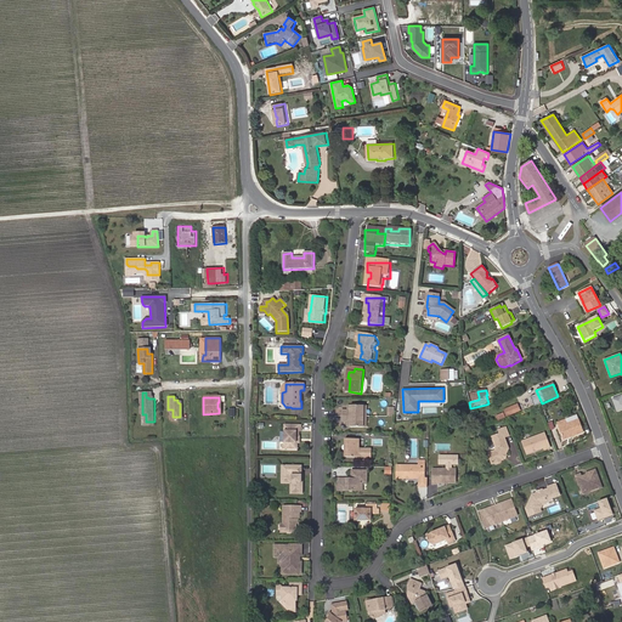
[(518,405),(504,410),(508,417),(521,412),(518,405)]
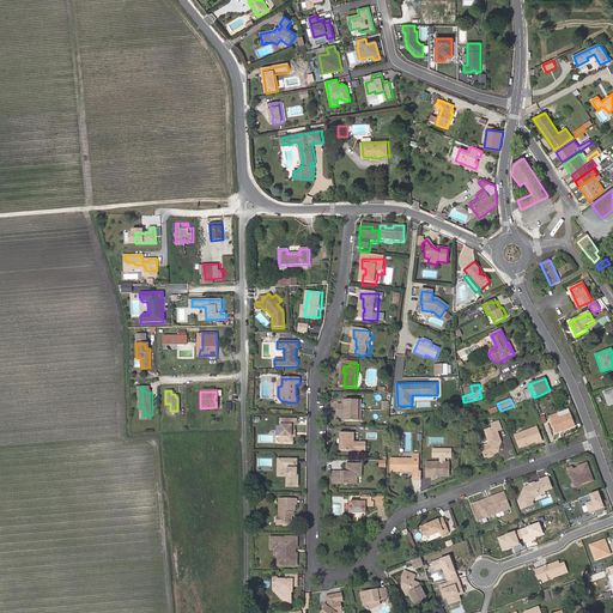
[(358,411),(358,400),(346,400),(346,402),(344,402),(344,405),(338,405),(337,416),(343,416),(343,419),(345,419),(345,422),(358,422),(358,411)]
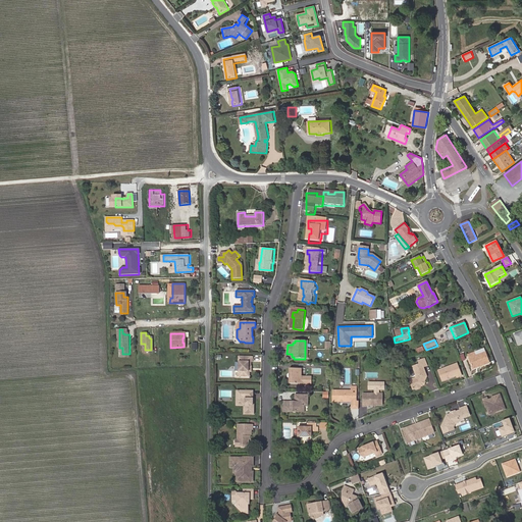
[(467,356),(472,370),(489,363),(486,353),(476,357),(474,353),(467,356)]
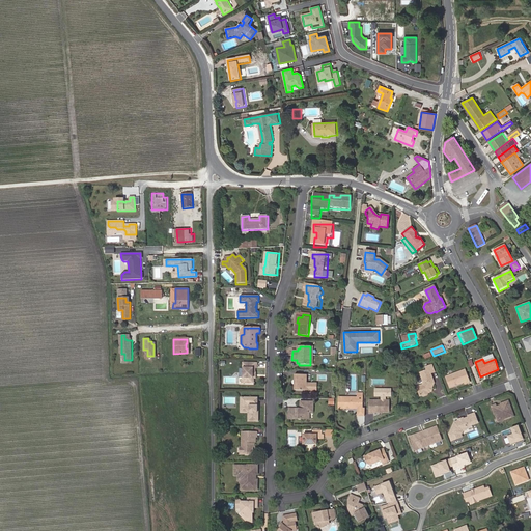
[(244,384),(255,385),(255,380),(254,380),(254,375),(256,375),(256,374),(256,369),(258,369),(258,364),(244,364),(244,384)]
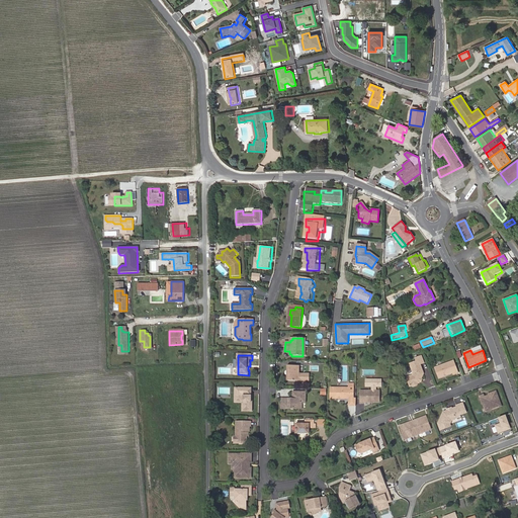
[(421,381),(421,378),(423,374),(420,364),(423,362),(421,355),(415,358),(416,361),(411,363),(415,373),(413,375),(407,377),(410,386),(412,385),(414,387),(417,385),(418,383),(420,382),(421,381)]
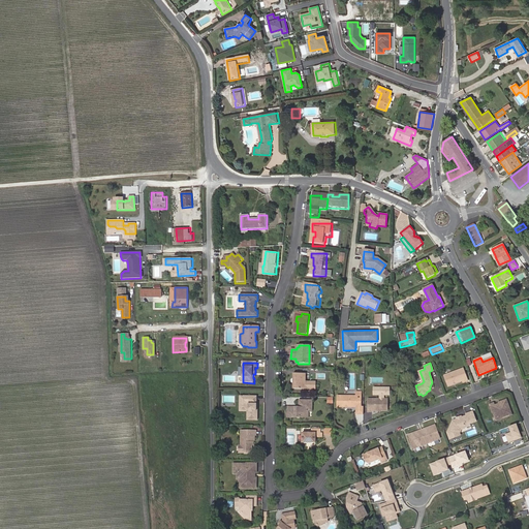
[(456,383),(456,384),(463,381),(463,383),(468,381),(464,369),(444,376),(448,386),(454,384),(456,383)]
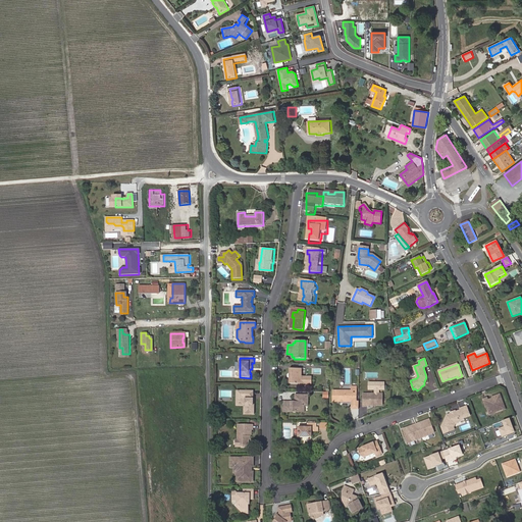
[(292,379),(291,379),(290,384),(313,385),(313,378),(306,377),(302,377),(303,369),(291,369),(291,374),(293,374),(292,379)]
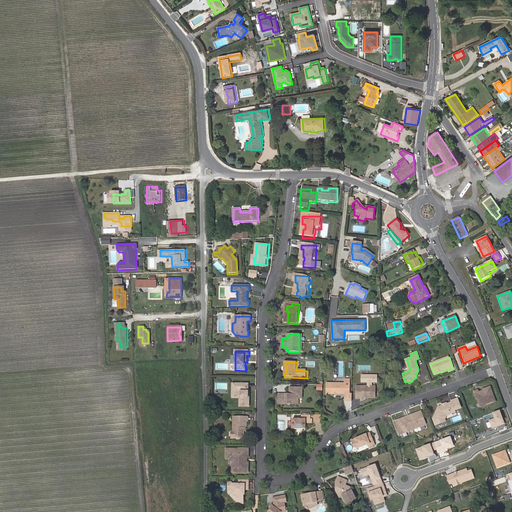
[(350,394),(351,383),(327,383),(327,393),(346,394),(346,401),(353,401),(353,394),(350,394)]
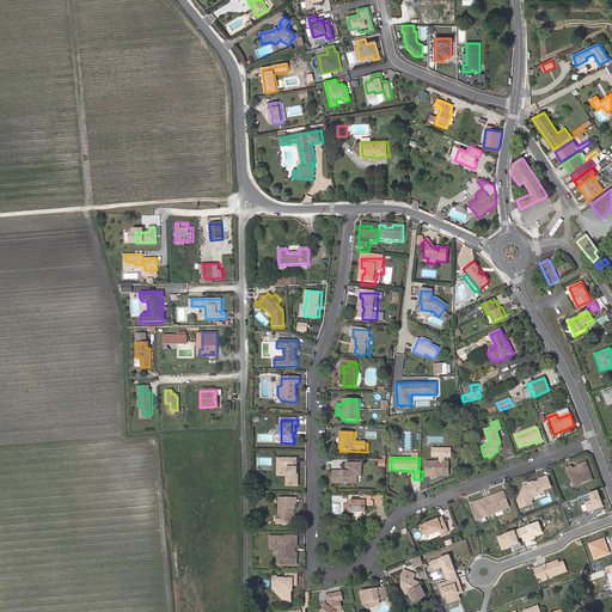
[(298,467),(298,459),(282,459),(282,476),(287,476),(286,487),(299,487),(299,476),(298,476),(298,467)]
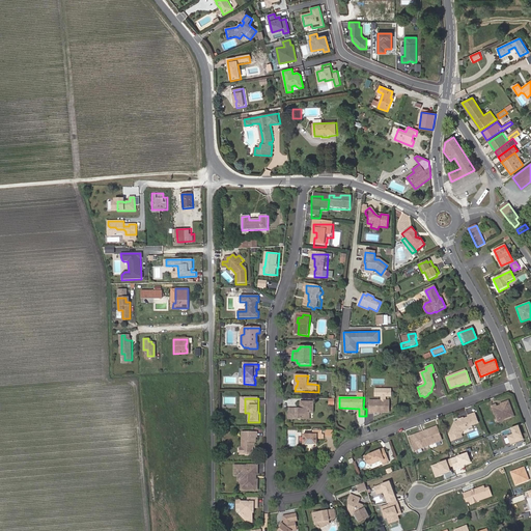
[(370,410),(390,408),(390,400),(370,400),(370,410)]
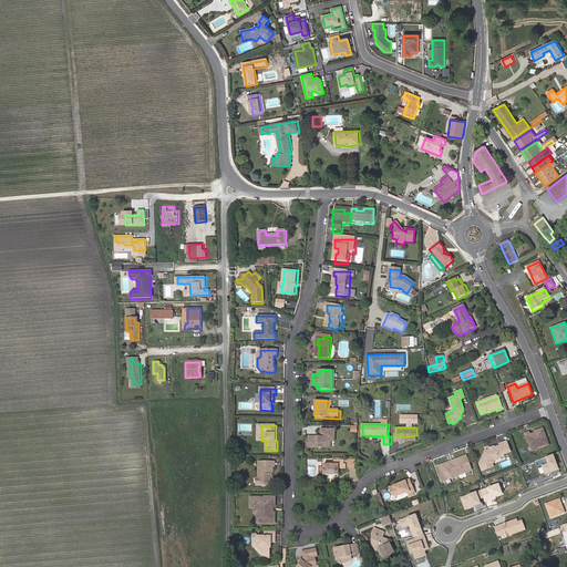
[(538,433),(535,434),(531,435),(529,433),(525,434),(528,444),(529,443),(532,449),(537,446),(538,450),(549,445),(543,429),(537,431),(538,433)]
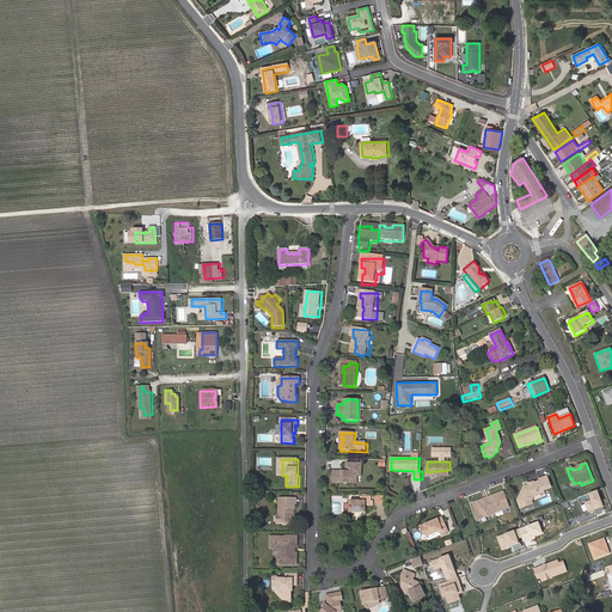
[(357,477),(362,477),(362,465),(347,465),(347,473),(334,472),(334,484),(355,484),(355,477),(357,477)]
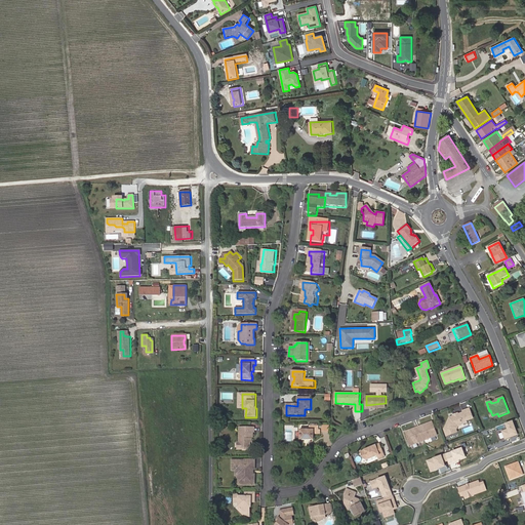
[(463,413),(458,415),(457,417),(455,417),(454,417),(449,418),(444,431),(447,437),(456,433),(456,431),(457,428),(461,426),(461,423),(466,422),(466,420),(473,418),(469,409),(462,411),(463,413)]
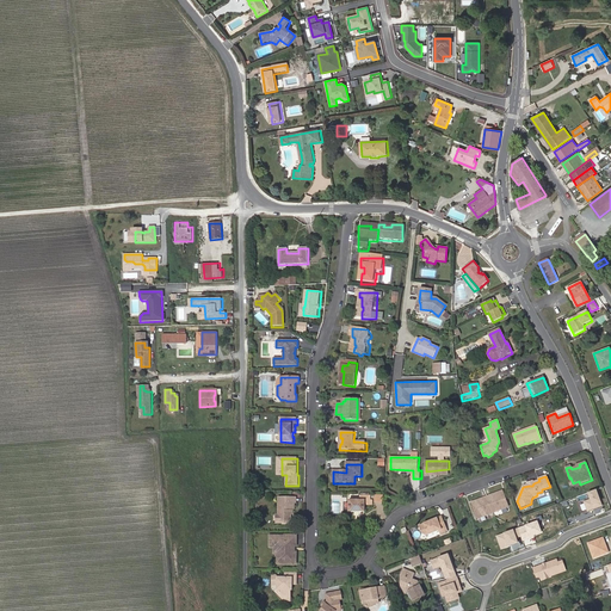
[(596,489),(587,492),(590,499),(585,501),(588,511),(603,506),(596,489)]
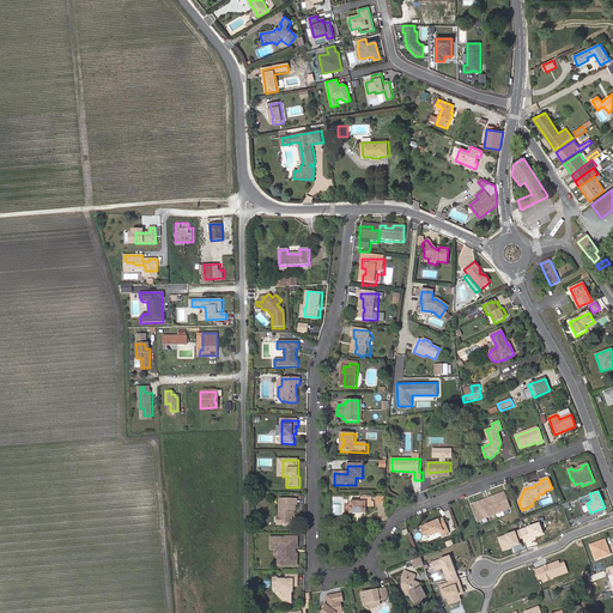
[(489,499),(474,504),(480,521),(495,515),(510,509),(504,493),(489,499)]
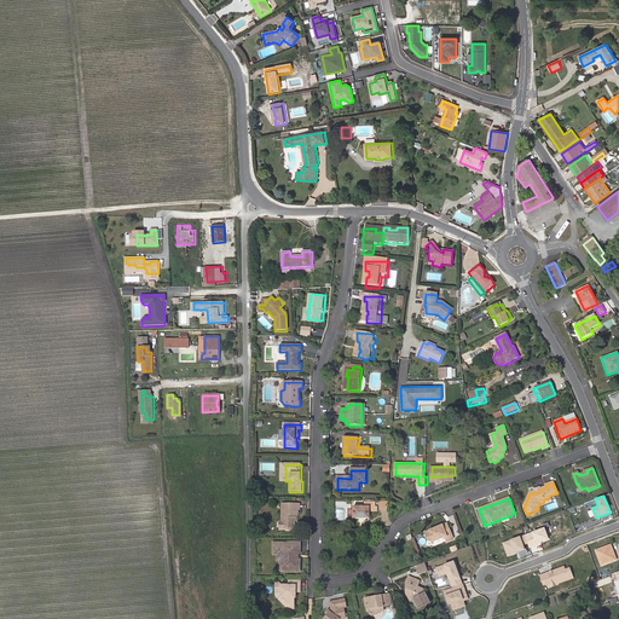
[(353,519),(369,518),(370,512),(377,512),(377,507),(374,507),(374,502),(365,502),(365,505),(353,507),(353,519)]
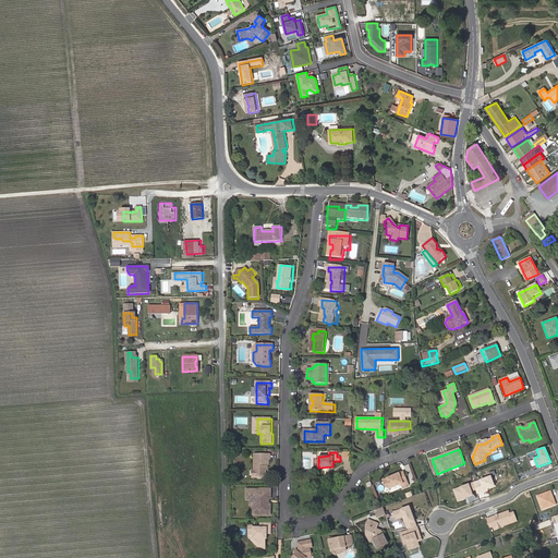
[(255,472),(255,477),(266,477),(266,469),(265,468),(265,465),(266,465),(269,465),(269,459),(270,459),(270,455),(255,455),(254,471),(255,472)]
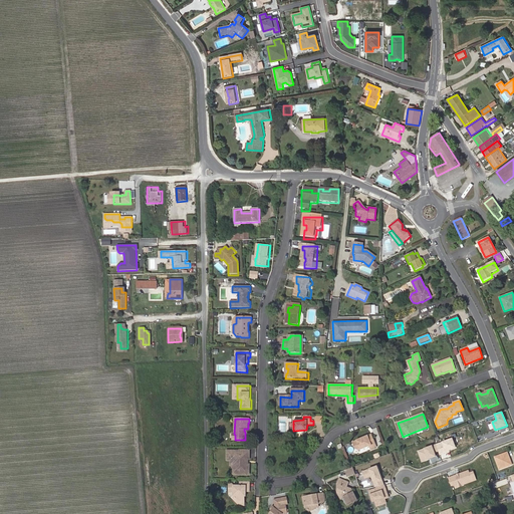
[(372,434),(352,442),(355,450),(359,451),(369,447),(371,450),(377,448),(372,434)]
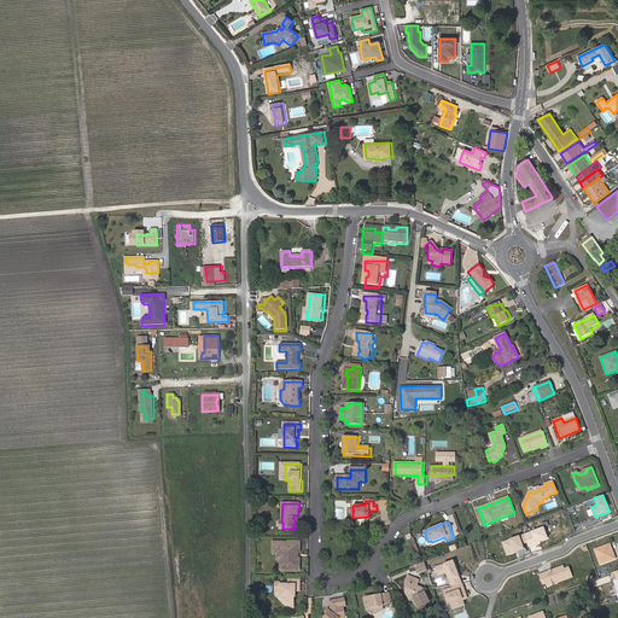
[(543,525),(520,535),(525,548),(549,538),(543,525)]
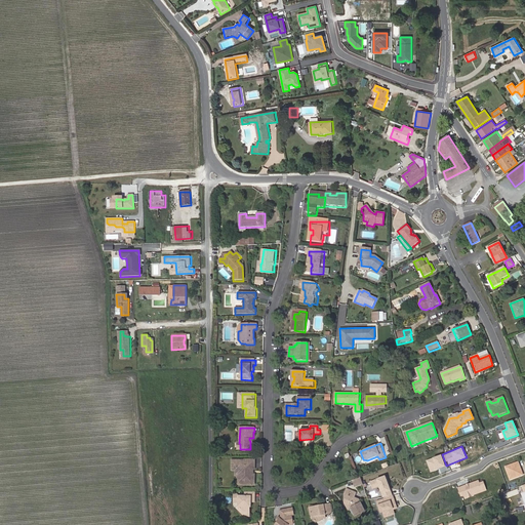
[(442,454),(427,460),(431,472),(446,466),(442,454)]
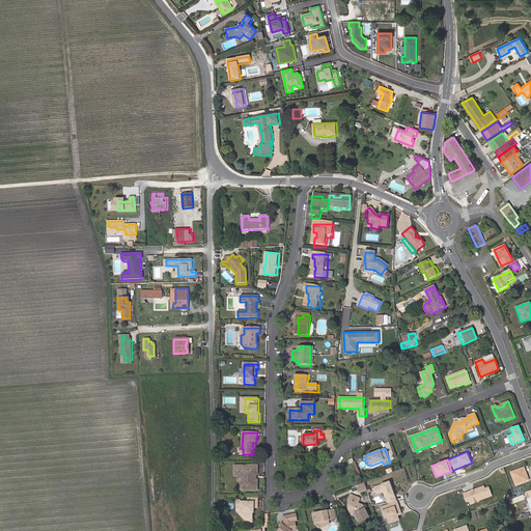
[(239,481),(241,481),(244,481),(244,491),(257,491),(257,481),(255,481),(255,474),(257,474),(257,466),(248,466),(235,466),(235,475),(239,475),(239,481)]
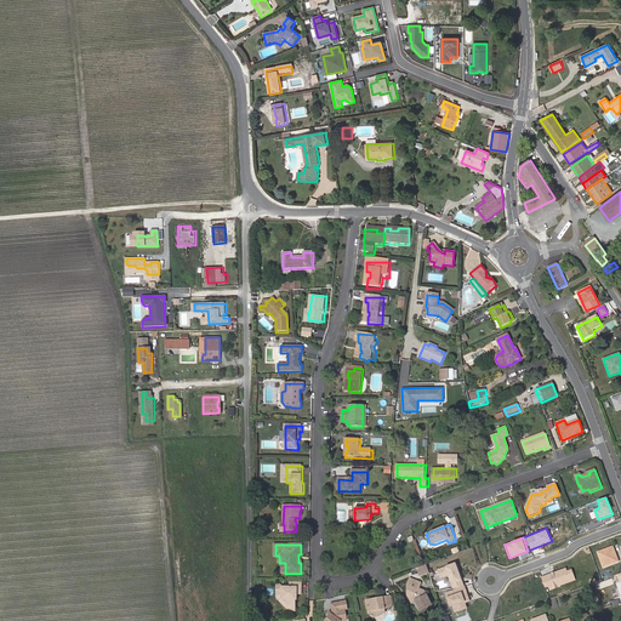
[(619,562),(614,547),(599,553),(604,568),(619,562)]
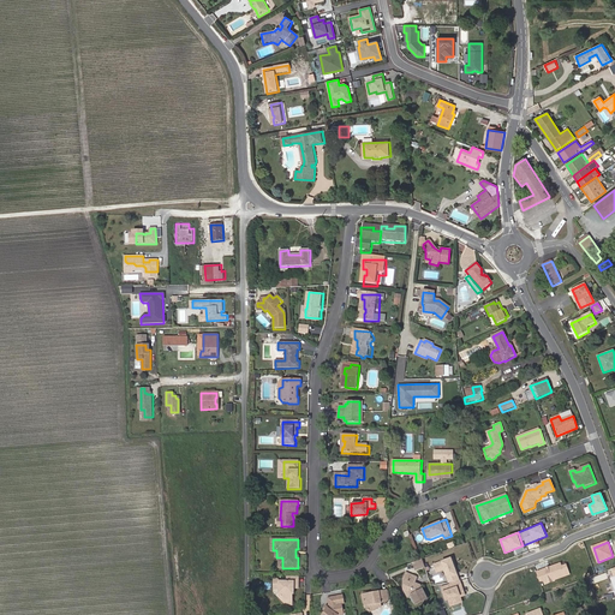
[(451,557),(433,565),(436,573),(442,571),(447,583),(459,578),(451,557)]
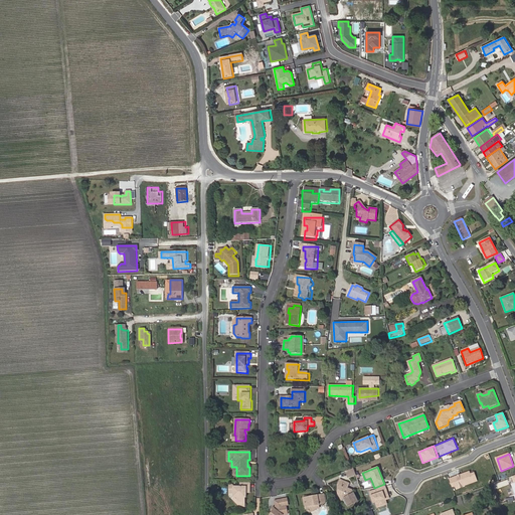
[(474,469),(450,478),(454,491),(479,481),(474,469)]
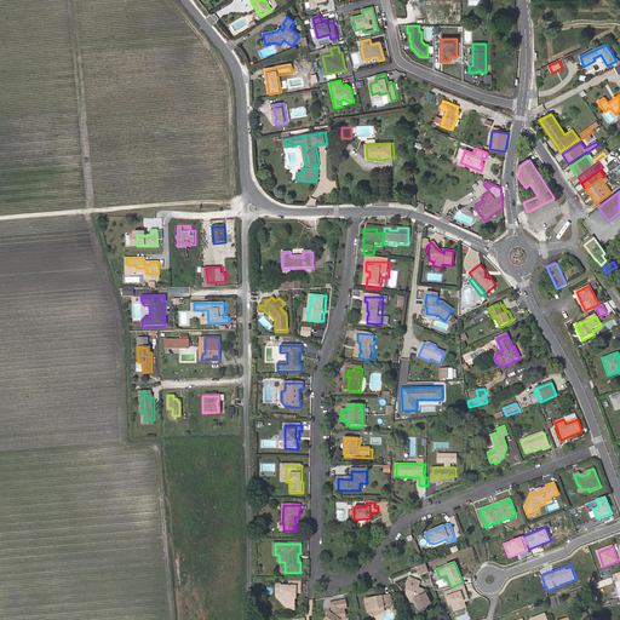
[(413,596),(414,598),(419,609),(430,603),(424,590),(418,587),(420,583),(409,578),(407,583),(409,584),(407,587),(407,589),(407,590),(407,592),(407,593),(408,598),(413,596)]
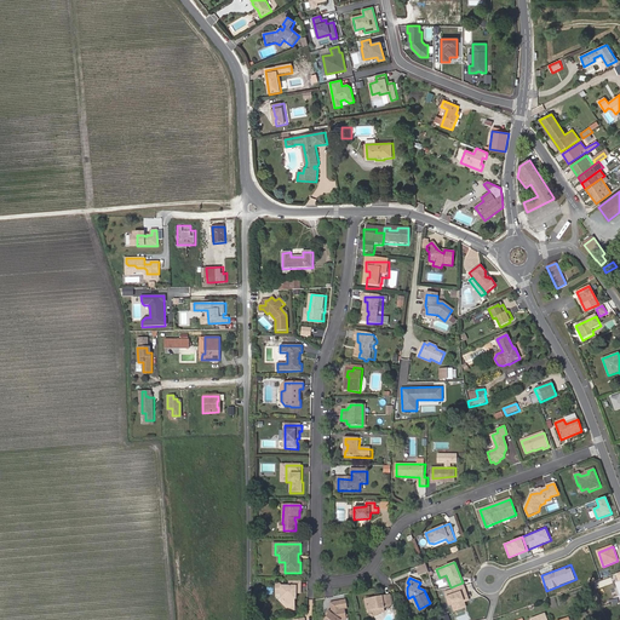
[(276,584),(276,592),(293,590),(293,589),(294,589),(294,583),(290,583),(290,586),(282,587),(280,584),(276,584)]
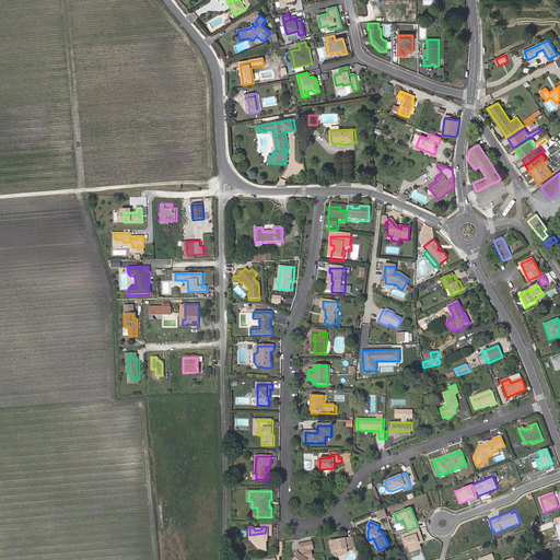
[(407,531),(399,533),(405,547),(408,546),(410,551),(420,547),(419,544),(423,541),(418,526),(407,531)]
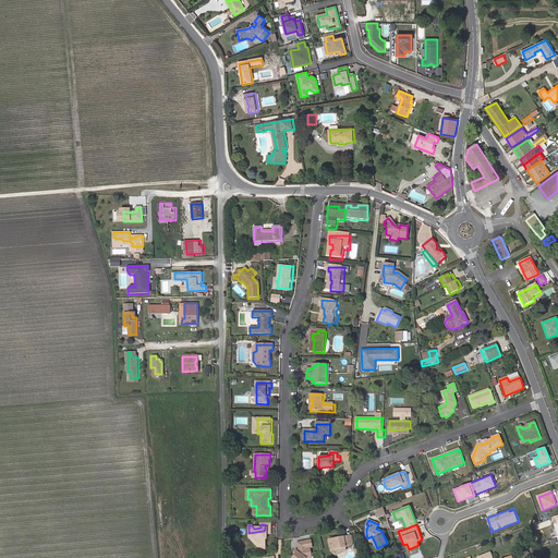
[(264,531),(249,533),(250,535),(253,535),(256,537),(256,541),(254,543),(261,549),(266,544),(266,538),(264,536),(264,534),(264,531)]
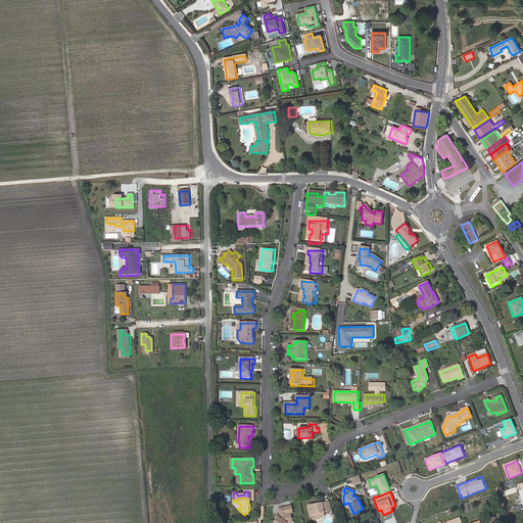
[(330,503),(317,505),(315,505),(314,504),(308,505),(310,514),(312,516),(313,519),(314,521),(320,520),(322,517),(321,514),(324,513),(330,512),(331,511),(330,503)]
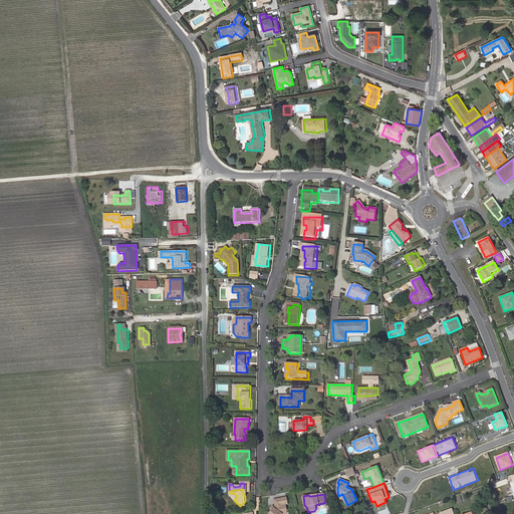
[(274,507),(272,511),(269,513),(282,513),(287,513),(286,504),(288,503),(287,497),(281,498),(282,505),(276,506),(274,507)]
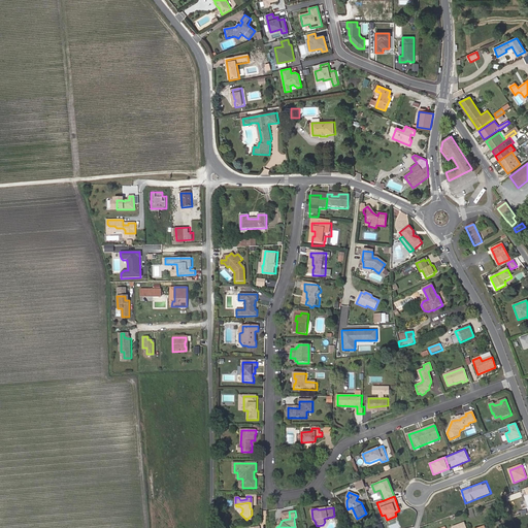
All buildings are outlined.
